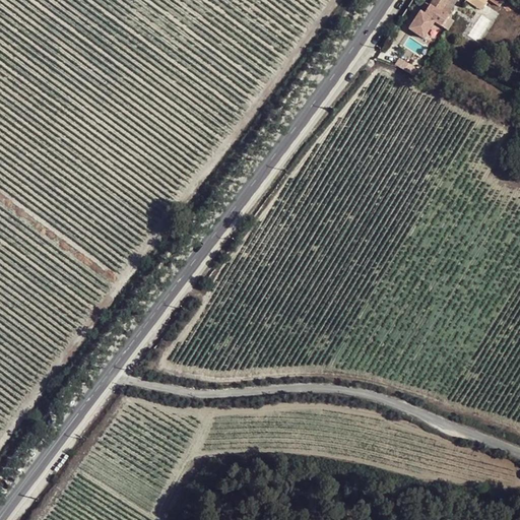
[(448,0),(433,0),(431,4),(441,11),(448,0)]
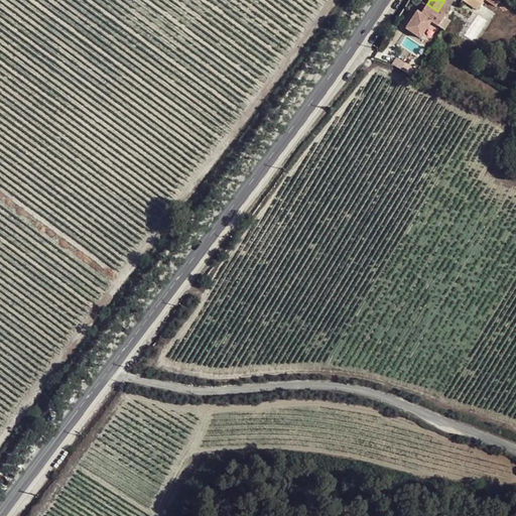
[(478,10),(480,6),(471,0),(462,0),(463,0),(478,10)]
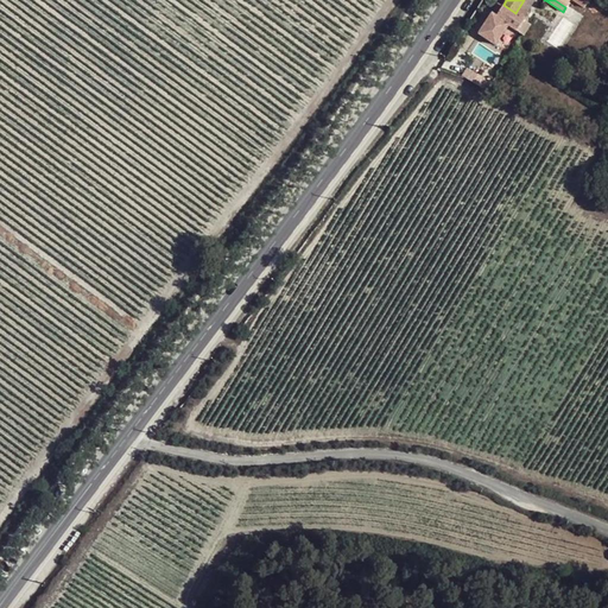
[(504,5),(498,1),(492,12),(496,16),(504,5)]
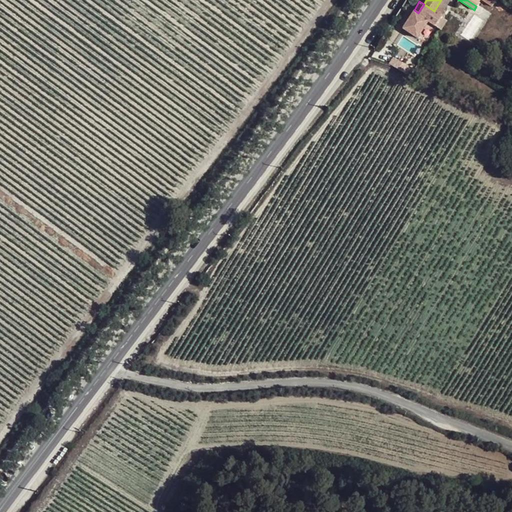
[(434,11),(424,4),(418,13),(414,10),(403,27),(416,36),(427,19),(441,28),(447,20),(441,16),(434,11)]
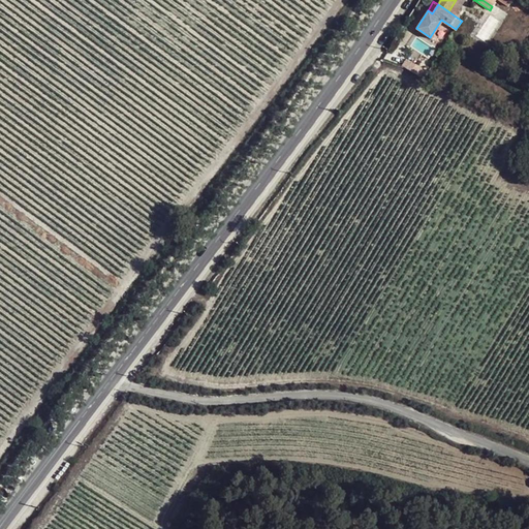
[(403,65),(414,73),(425,78),(427,75),(424,73),(425,71),(406,60),(403,65)]
